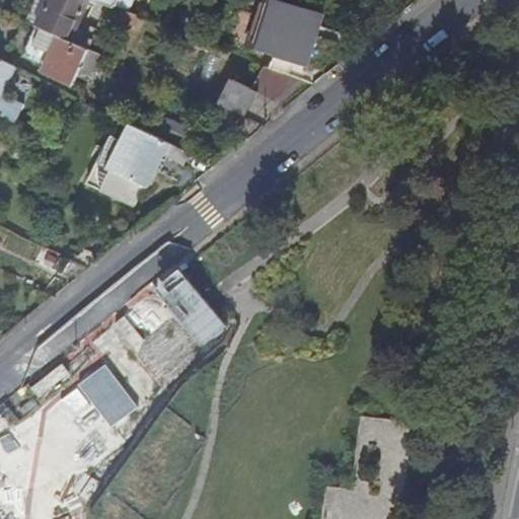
[(94,0),(39,0),(29,21),(91,49),(96,36),(92,33),(105,4),(98,1),(94,0)]
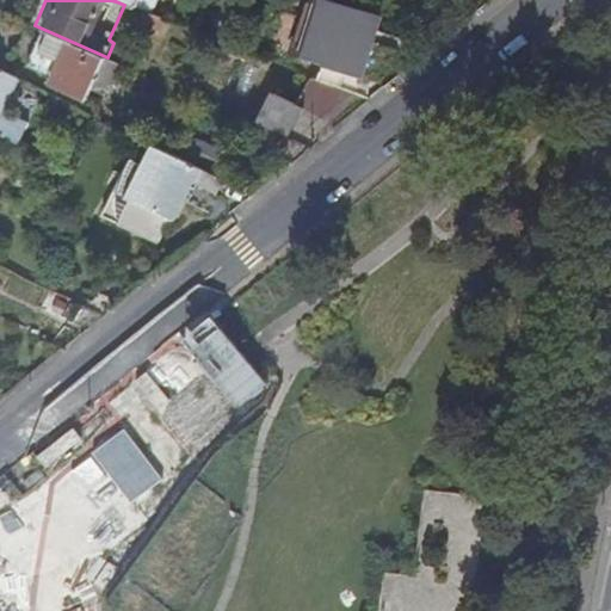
[(116,0),(116,1),(124,5),(139,11),(142,2),(154,7),(156,0),(116,0)]
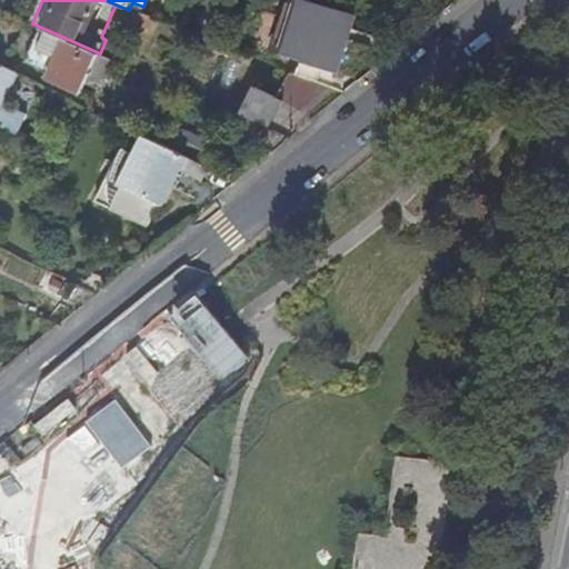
[(333,71),(352,15),(308,0),(286,0),(270,50),(299,61),(333,71)]
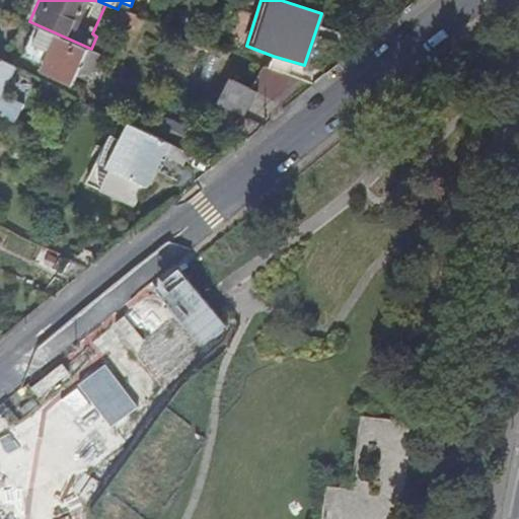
[(140,17),(129,13),(124,24),(135,29),(140,17)]
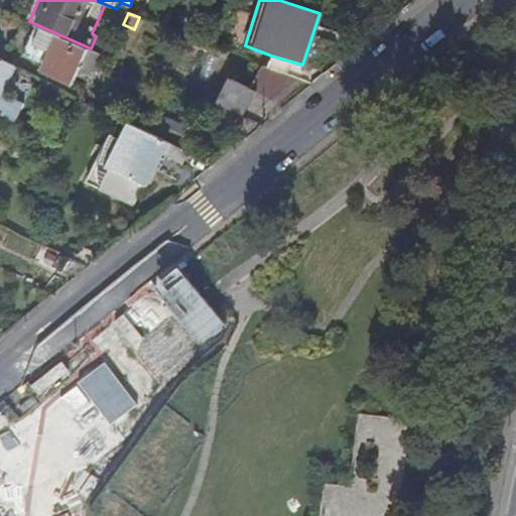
[(106,54),(91,48),(90,50),(39,27),(24,56),(76,84),(84,67),(98,73),(106,54)]
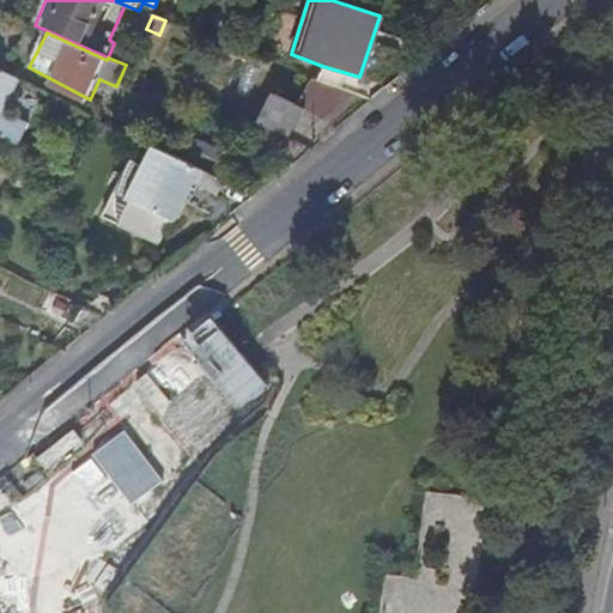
[(0,70),(0,119),(20,80),(0,70)]
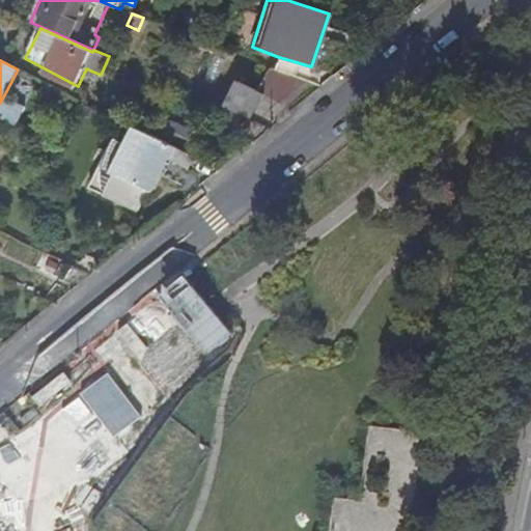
[(242,86),(227,110),(263,126),(278,104),(242,86)]
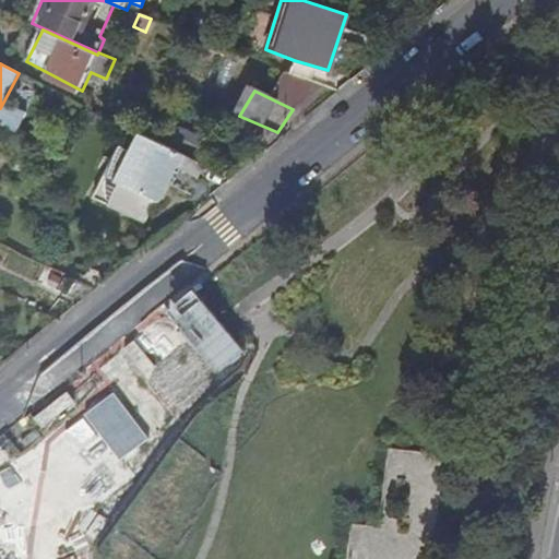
[(203,166),(143,135),(137,149),(122,141),(93,199),(143,222),(175,169),(197,179),(203,166)]
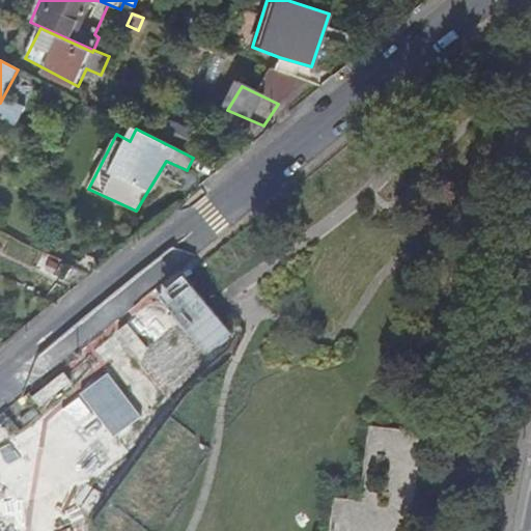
[(51,159),(57,149),(44,141),(37,151),(51,159)]
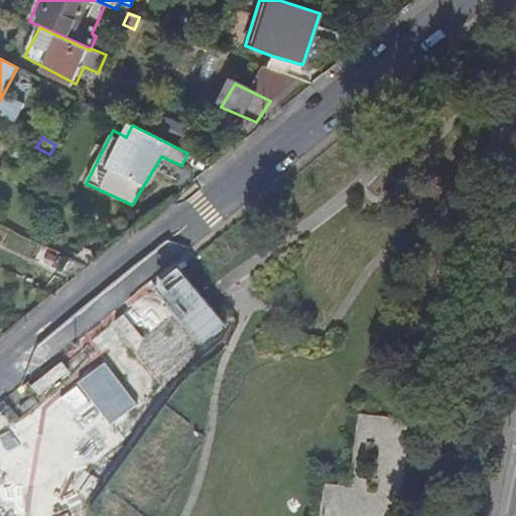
[(10,419),(0,424),(0,515),(37,515),(28,499),(32,472),(45,466),(30,463),(31,452),(49,455),(57,450),(28,445),(37,440),(26,419),(43,421),(42,431),(59,422),(75,425),(78,402),(85,414),(107,417),(135,403),(113,360),(73,381),(71,391),(45,404),(43,418),(21,414),(18,434),(10,419)]
